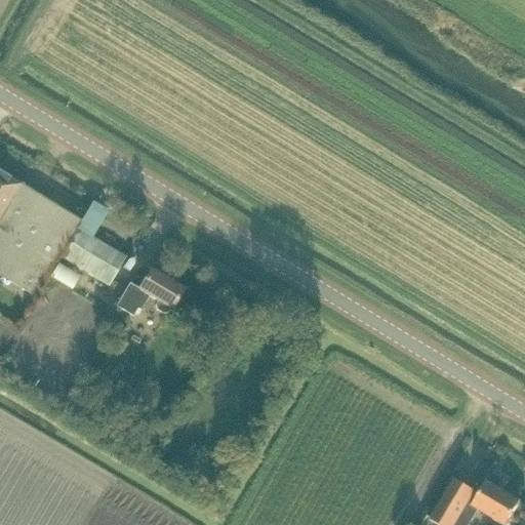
[(0,170),(0,220),(23,185),(0,170)]
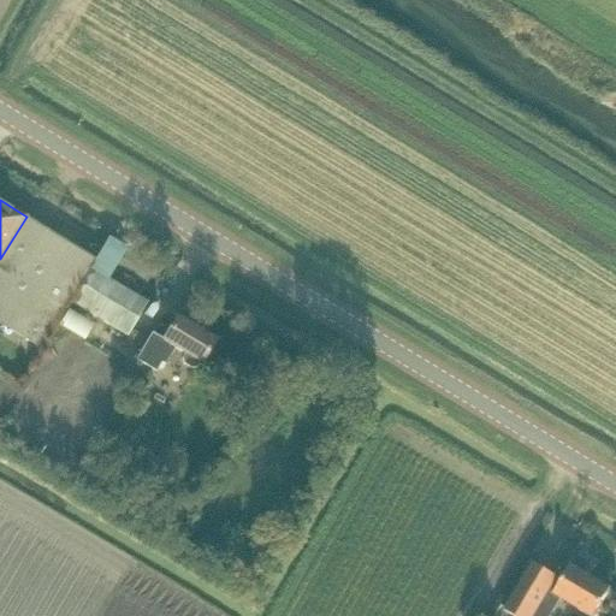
[(0,259),(0,326),(43,351),(71,303),(92,268),(93,270),(96,261),(27,217),(0,259)]
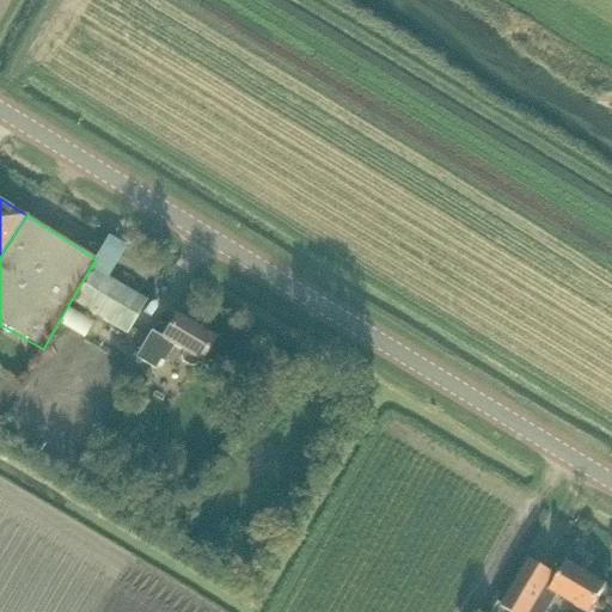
[(147,301),(92,268),(91,267),(71,301),(127,335),(147,301)]
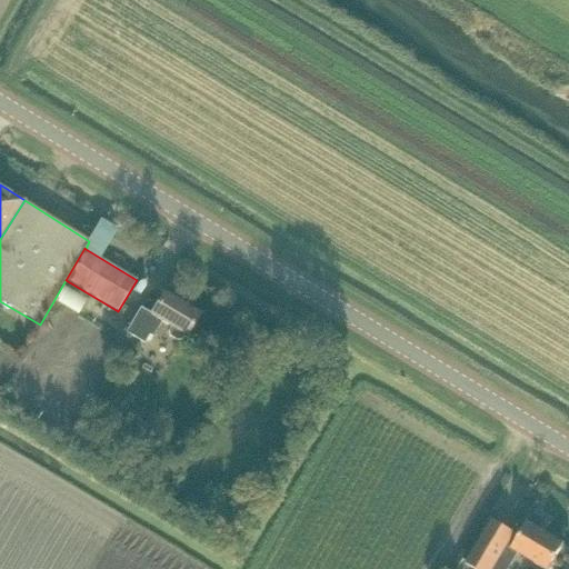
[(151,316),(140,309),(126,333),(145,345),(149,337),(152,338),(160,323),(169,329),(167,332),(169,337),(177,341),(181,341),(183,338),(186,339),(199,316),(163,295),(151,316)]
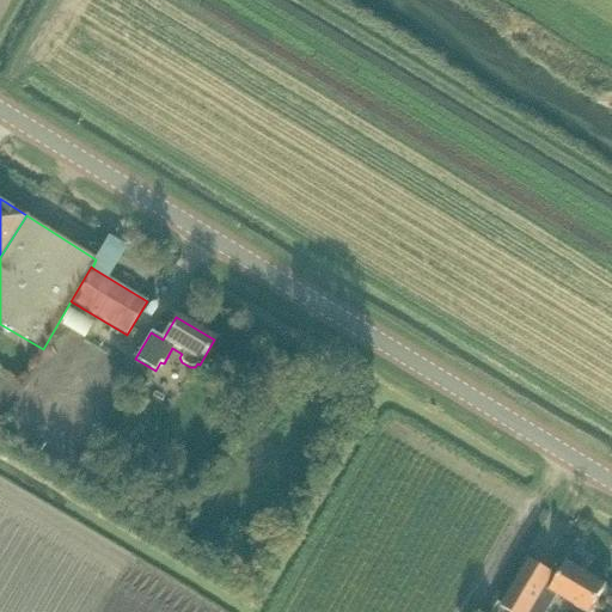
[(508,611),(533,611),(555,576),(530,561),(502,609),(508,611)]
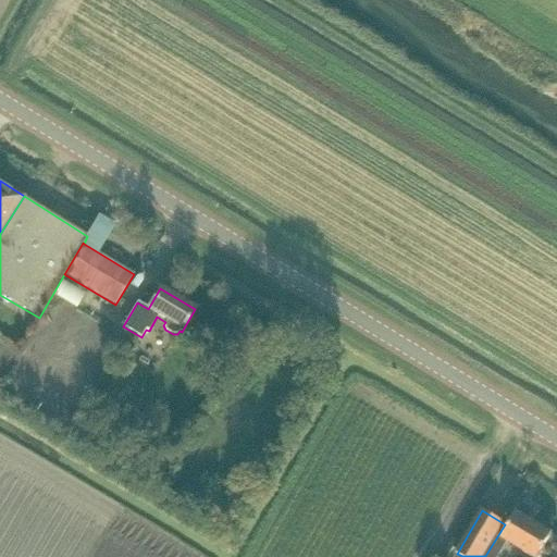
[(505,524),(485,556),(497,556),(506,542),(532,556),(539,556),(553,534),(517,512),(508,525),(505,524)]
